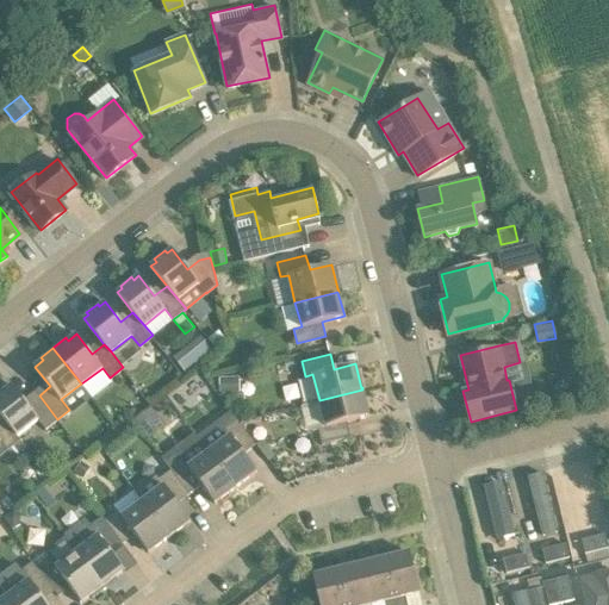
[(219,391),(240,390),(238,374),(218,375),(219,391)]
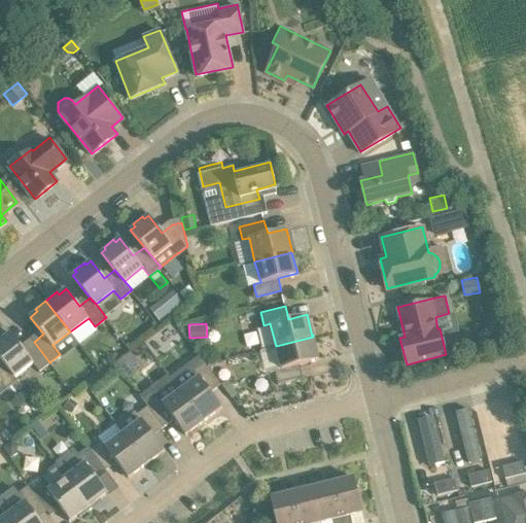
[(2,359),(15,376),(33,361),(39,370),(49,362),(34,342),(24,349),(10,333),(5,336),(3,334),(0,336),(0,358),(1,359),(2,359)]
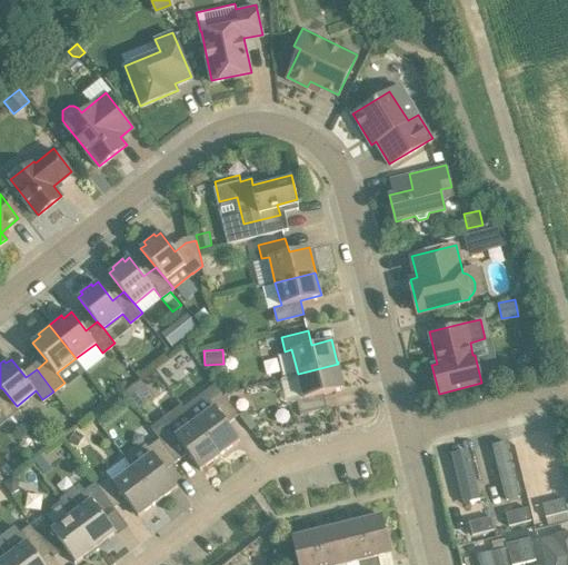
[(338,364),(298,374),(304,397),(296,399),(299,413),(327,406),(324,393),(344,388),(338,365),(339,365),(338,364)]
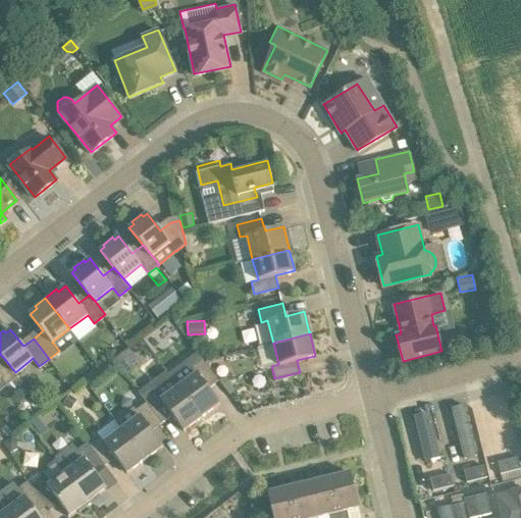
[(128,346),(113,357),(121,368),(137,356),(128,346)]
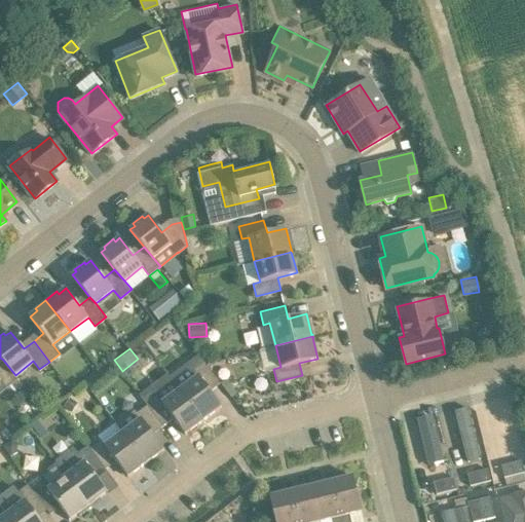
[(221,405),(210,389),(220,382),(198,352),(170,374),(203,419),(204,418),(221,405)]
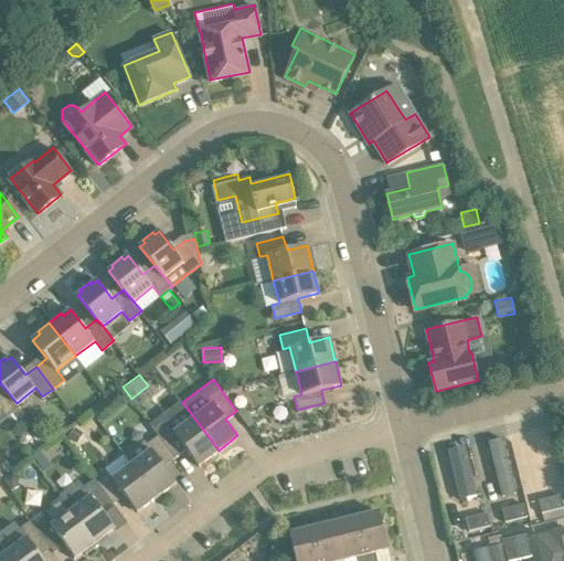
[(0,408),(6,414),(18,405),(17,403),(2,385),(1,385),(0,387),(0,408)]
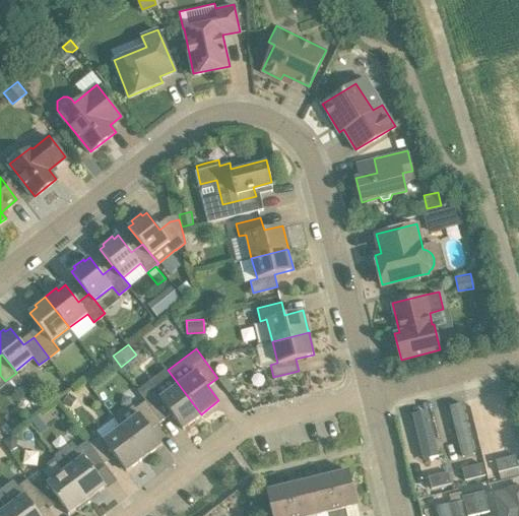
[(168,370),(165,366),(136,386),(145,399),(160,420),(171,412),(183,428),(199,414),(200,415),(201,414),(168,370)]
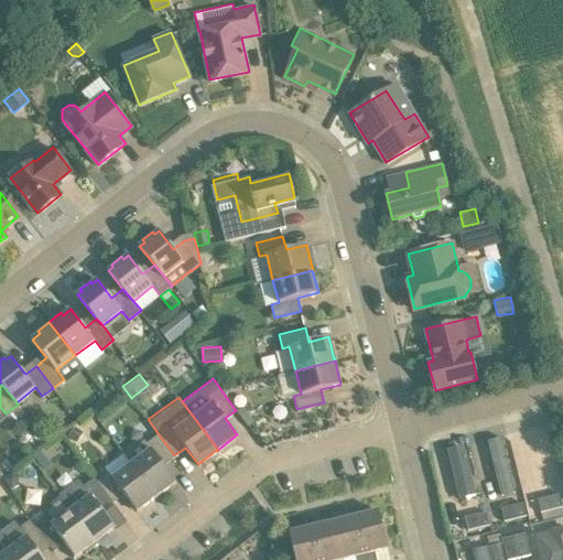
[(12,421),(24,412),(18,405),(6,413),(12,421)]
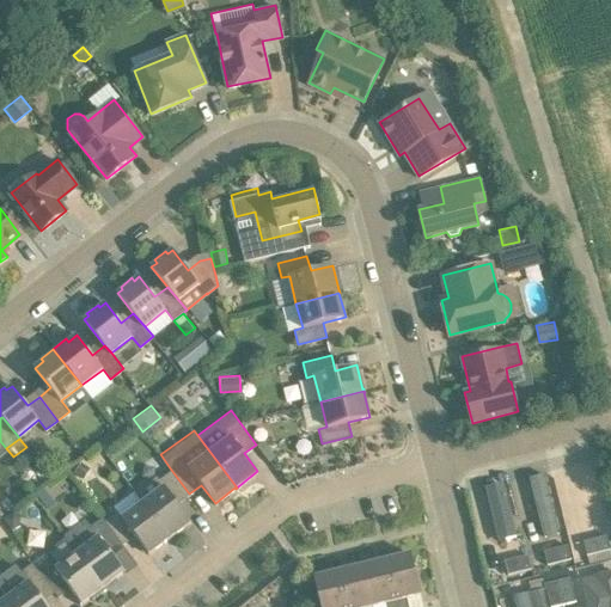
[(549,457),(562,510),(575,565),(610,556),(610,504),(597,445),(549,457)]
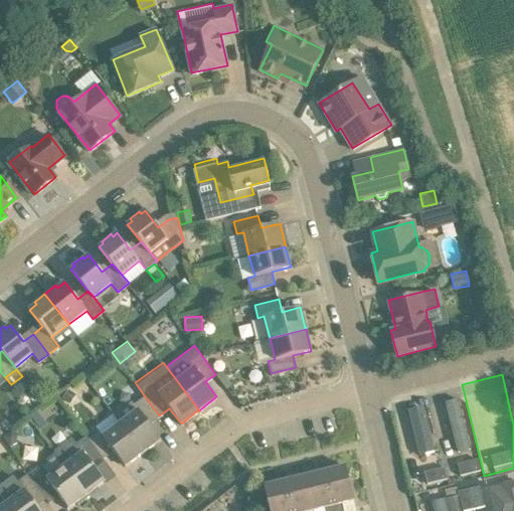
[(484,476),(473,430),(462,384),(426,392),(449,484),(467,480),(484,476)]
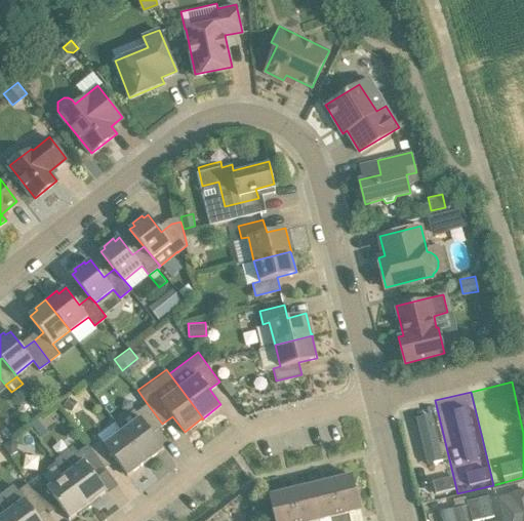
[(69,395),(63,404),(71,409),(77,400),(69,395)]
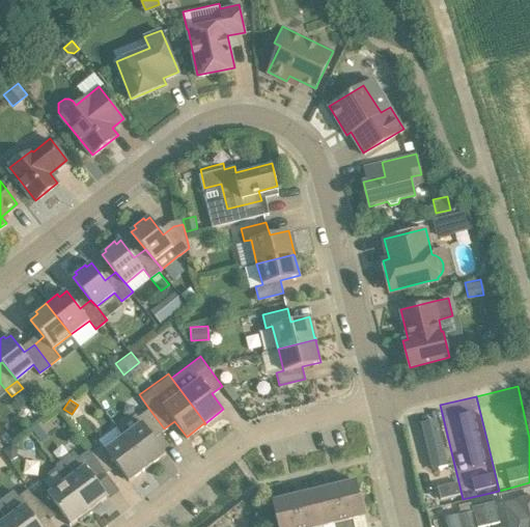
[(403,417),(426,508),(463,499),(440,405),(409,413),(403,417)]
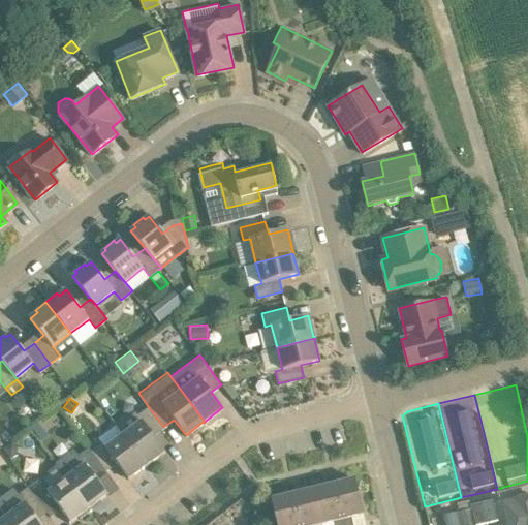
[(164,451),(153,435),(163,427),(148,406),(137,414),(142,421),(124,433),(147,465),(148,464),(148,463),(164,451)]
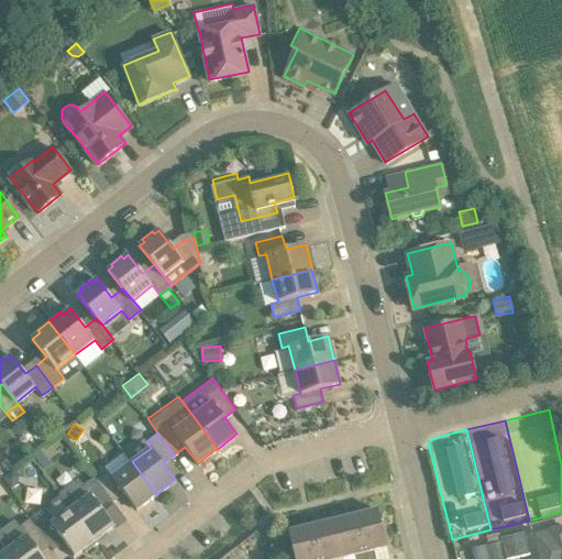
[(96,479),(111,499),(112,501),(124,493),(136,510),(154,495),(155,496),(156,495),(132,461),(112,477),(108,470),(96,479)]
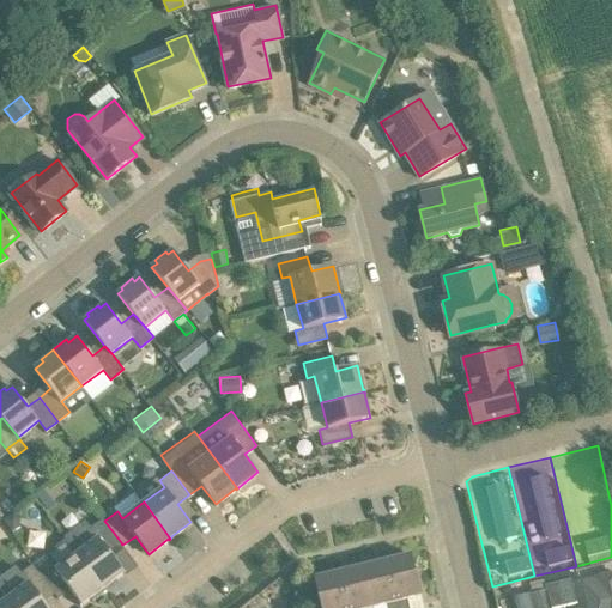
[(19,515),(14,508),(2,517),(11,530),(14,528),(19,524),(19,515)]
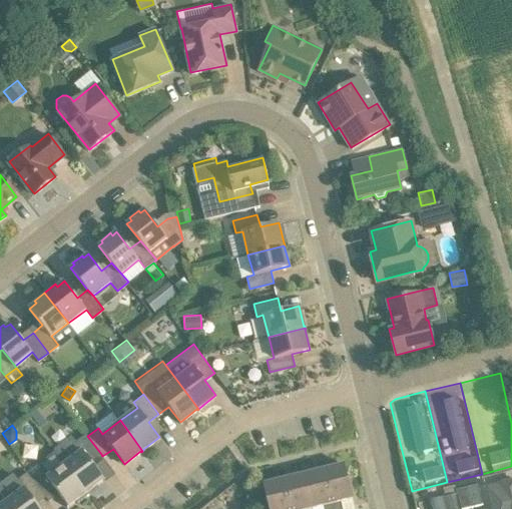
[(64,463),(88,494),(98,486),(97,484),(105,478),(104,477),(103,477),(91,461),(101,454),(87,436),(86,434),(75,441),(82,450),(64,463)]
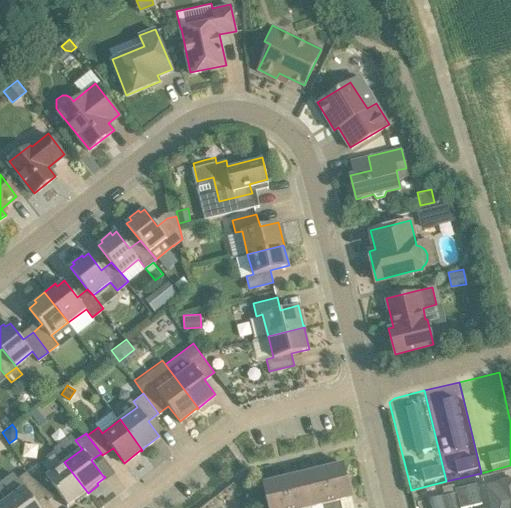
[(43,490),(46,494),(55,487),(67,503),(66,504),(67,505),(75,499),(77,501),(88,493),(64,462),(47,475),(40,466),(31,474),(43,490)]
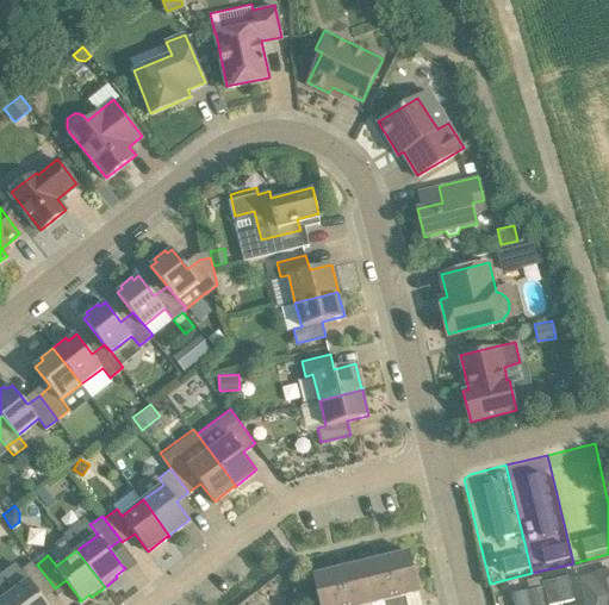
[(409,550),(385,557),(396,604),(406,604),(405,596),(420,592),(409,550)]
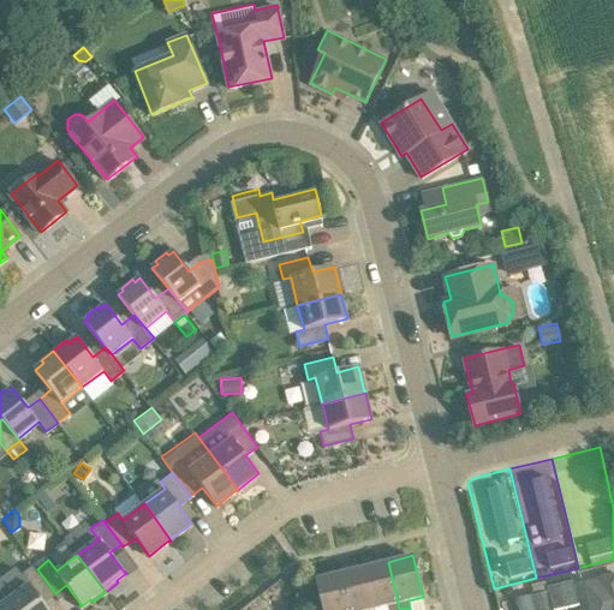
[(565,603),(566,609),(613,609),(613,558),(578,568),(558,573),(559,578),(560,582),(565,603)]
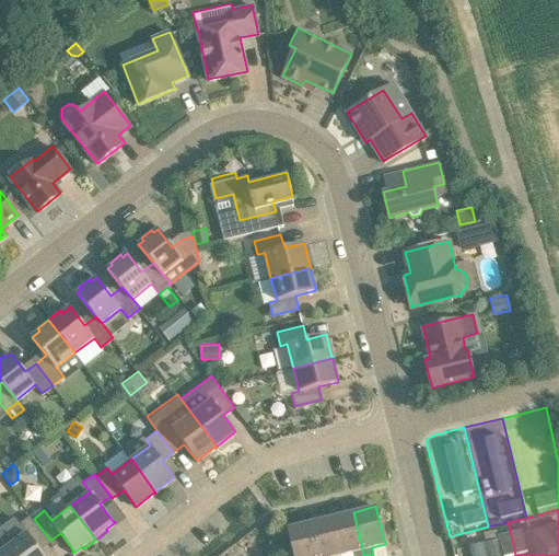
[(363,555),(353,512),(332,517),(340,555),(352,552),(353,555),(363,555)]
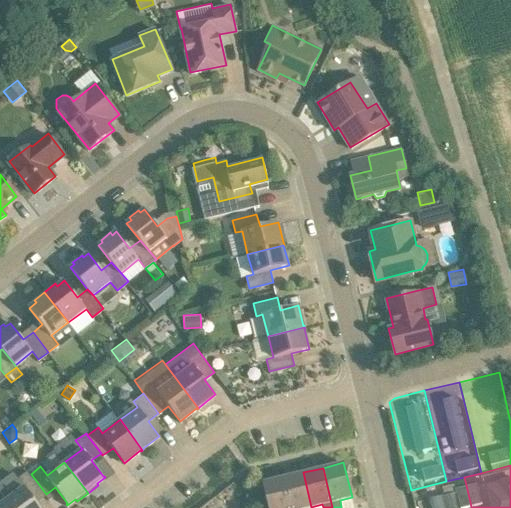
[(40,507),(33,498),(43,490),(31,474),(28,470),(17,478),(13,472),(0,481),(0,490),(6,499),(12,507),(40,507)]
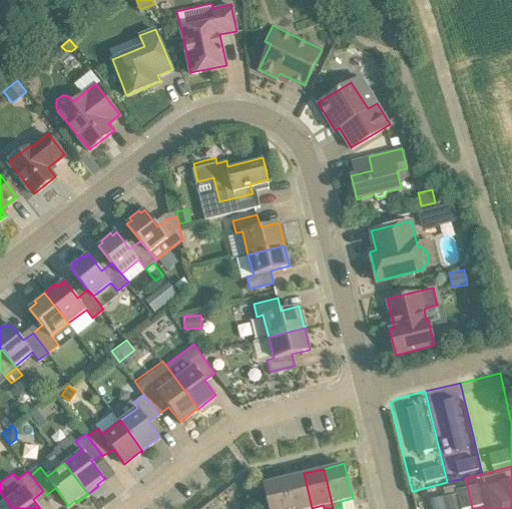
[(306,508),(312,508),(304,473),(284,478),(291,508),(306,508)]
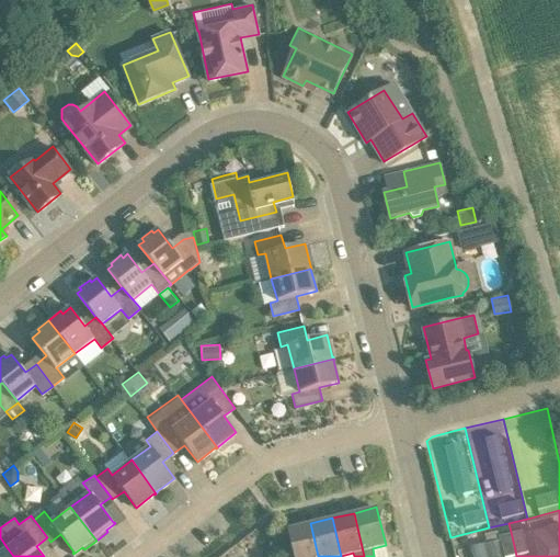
[(318,556),(310,523),(287,529),(294,556),(318,556)]
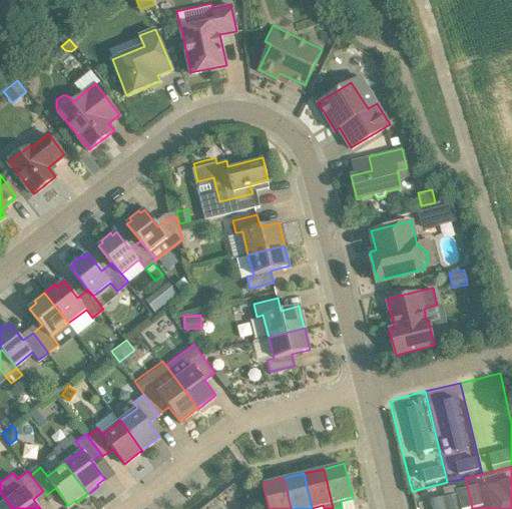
[(467,486),(466,482),(465,478),(447,482),(412,491),(416,508),(472,508),(471,503),(467,486)]
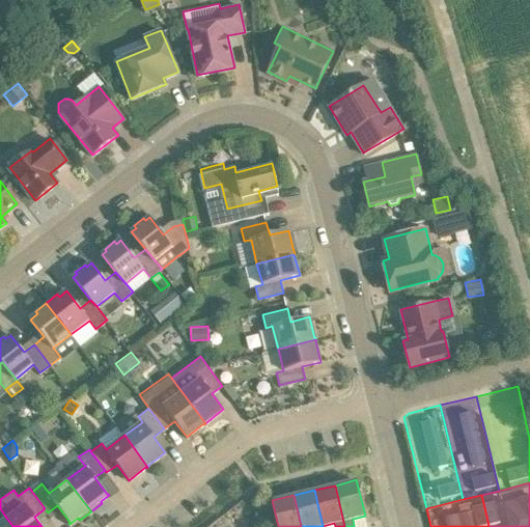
[(12,526),(6,518),(0,522),(0,526),(12,526)]
